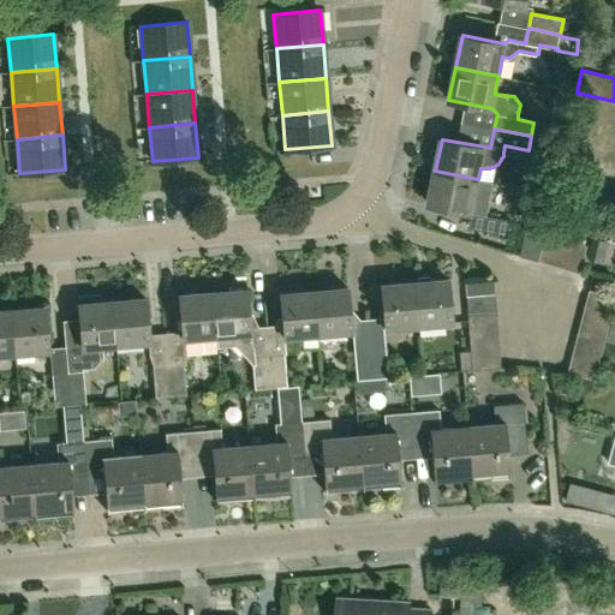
[(491,183),(478,179),(435,171),(429,204),(477,214),(485,215),(491,183)]
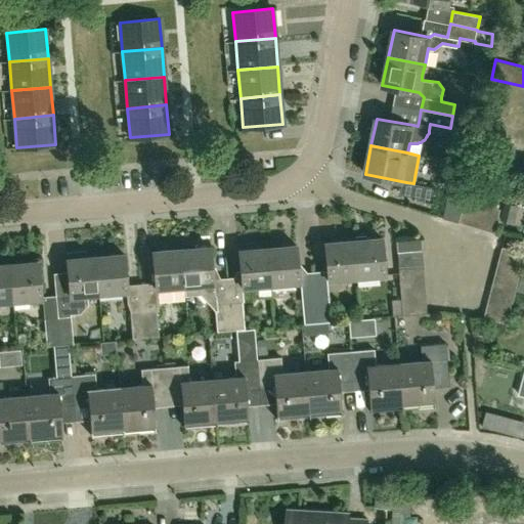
[(431,201),(433,187),(406,182),(404,195),(431,201)]
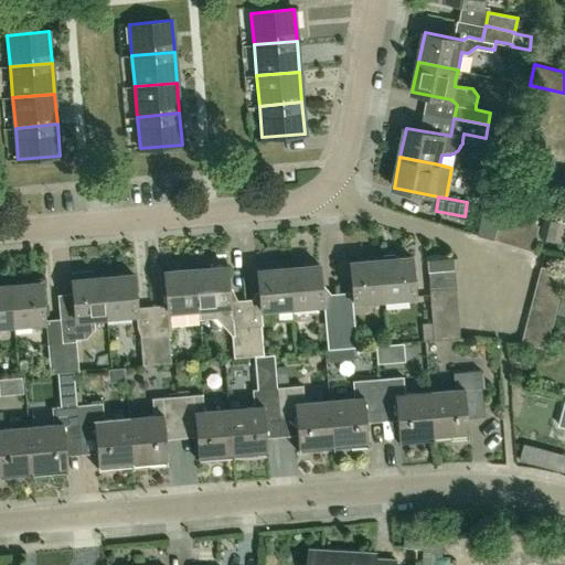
[(507,243),(513,219),(501,215),(493,240),(507,243)]
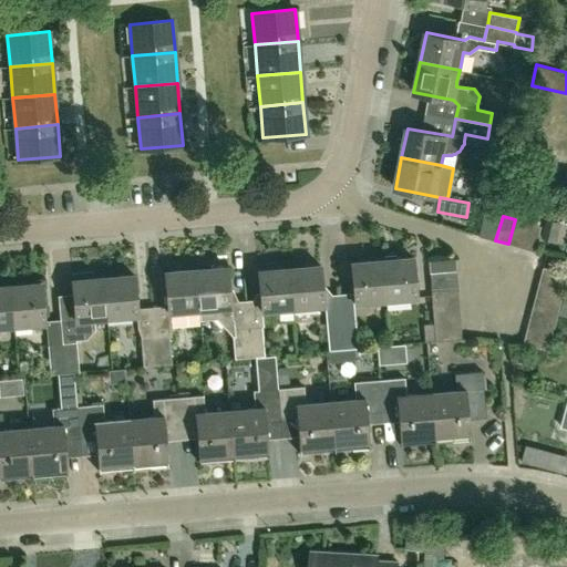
[(521,248),(528,224),(515,219),(508,244),(521,248)]
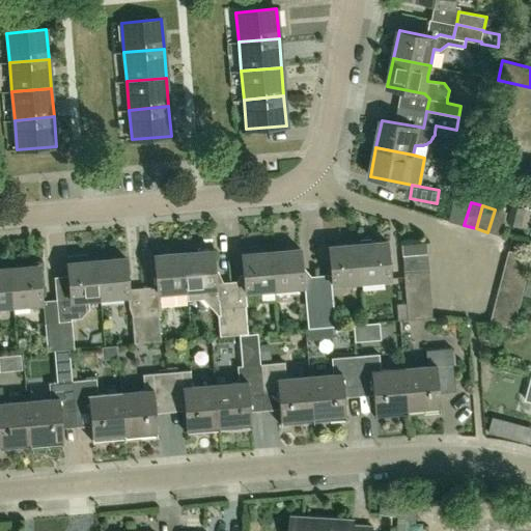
[(511,205),(507,223),(522,227),(526,208),(511,205)]
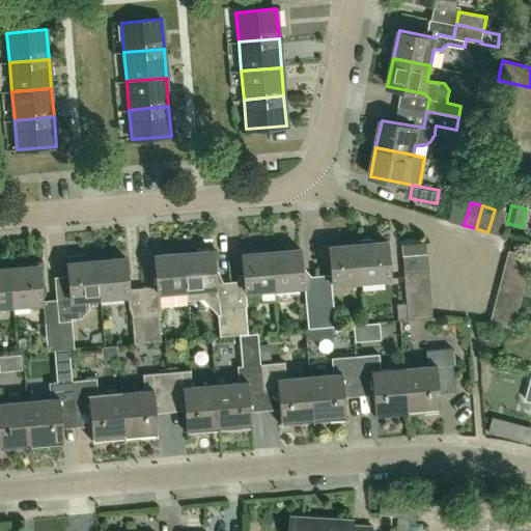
[(500,235),(507,213),(495,210),(487,232),(500,235)]
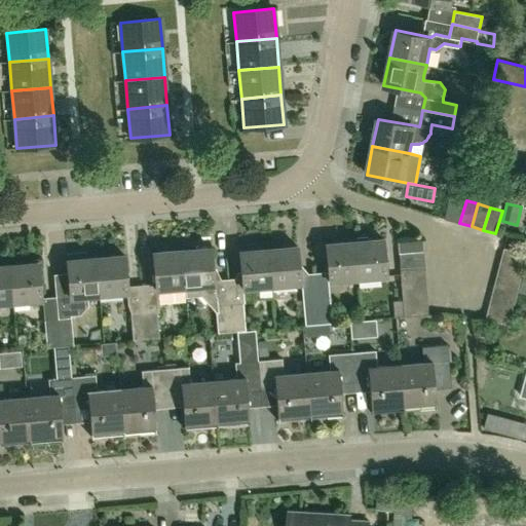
[(358,276),(386,273),(383,237),(354,240),(358,276)]
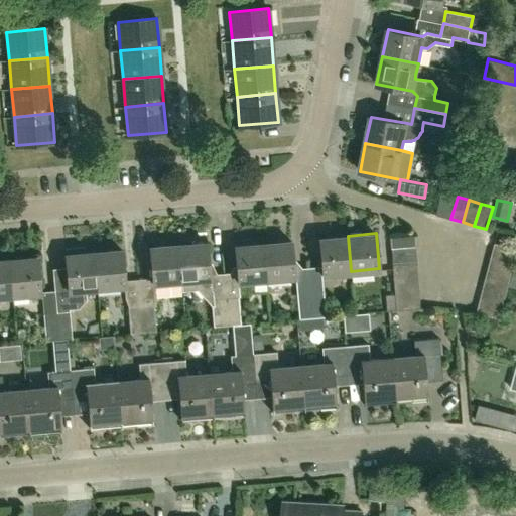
[(414,245),(414,235),(390,237),(390,247),(414,245)]
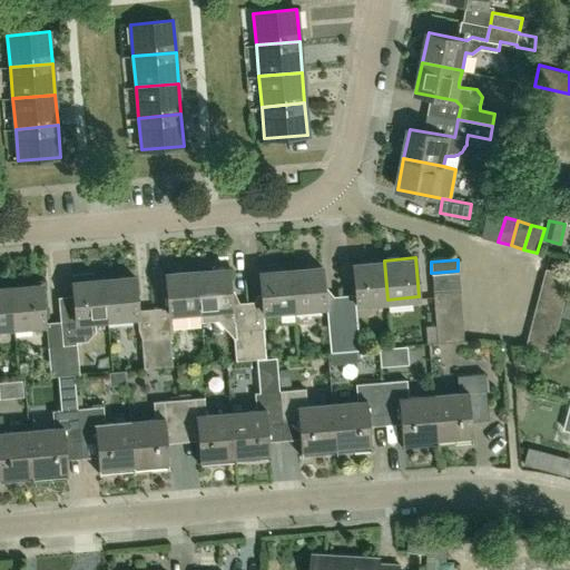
[(356,302),(387,300),(384,261),(353,263),(356,302)]
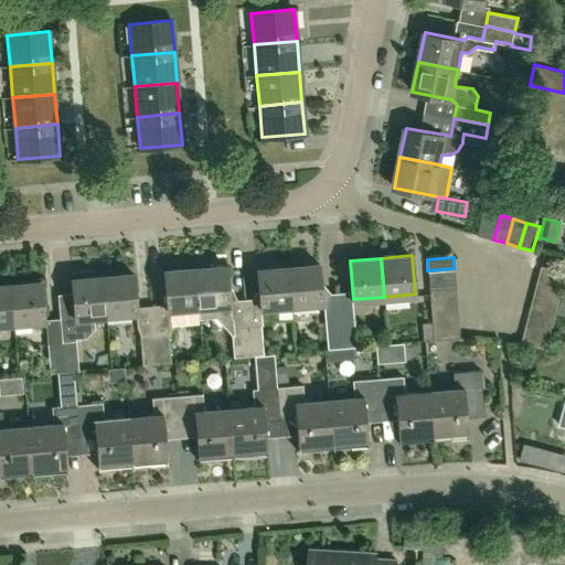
[(279,266),(278,259),(256,262),(260,308),(291,305),(288,265),(279,266)]
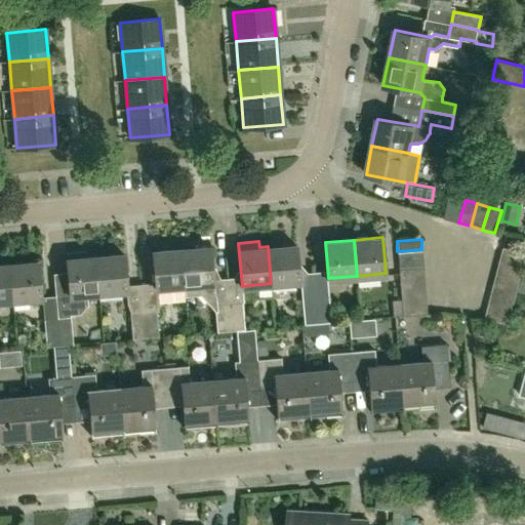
[(271,283),(299,281),(295,244),(268,246),(271,283)]
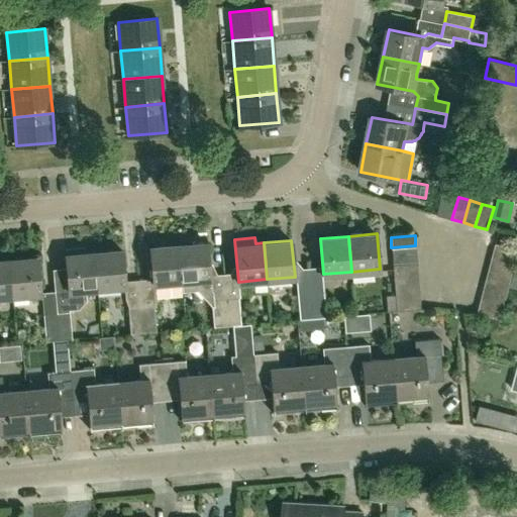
[(210,277),(206,242),(179,244),(182,281),(197,280),(197,288),(213,306),(214,326),(228,325),(226,297),(226,293),(216,294),(212,290),(211,277),(210,277)]
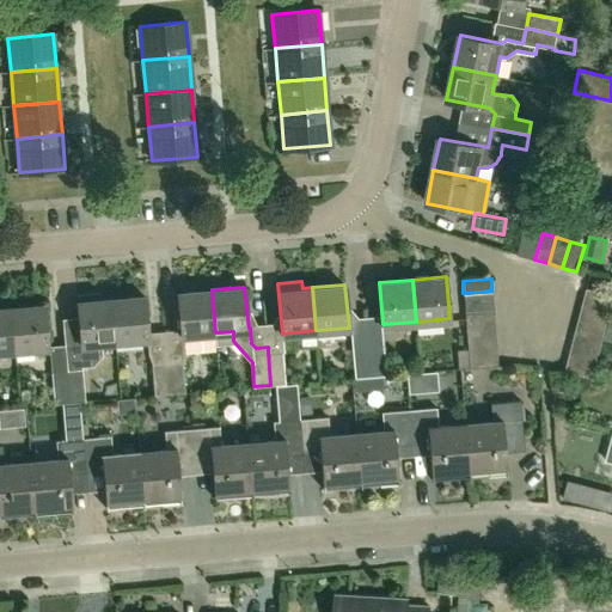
[(611,308),(611,303),(611,293),(587,287),(582,301),(611,308)]
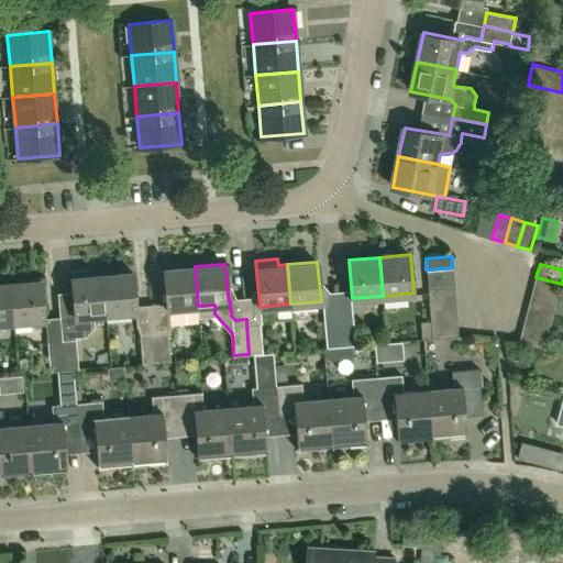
[(167,309),(198,306),(195,266),(164,269),(167,309)]
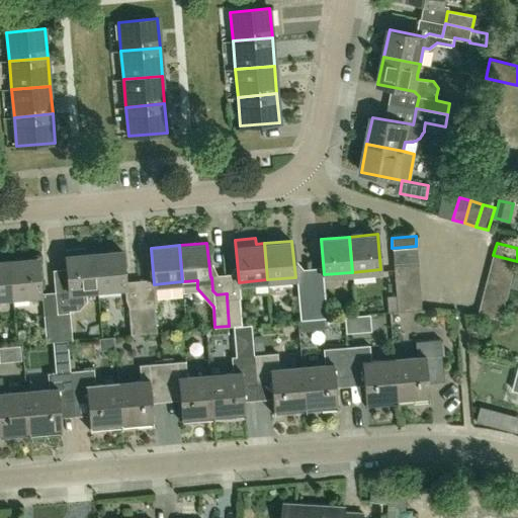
[(394,262),(418,260),(416,246),(392,248),(392,249),(394,262)]
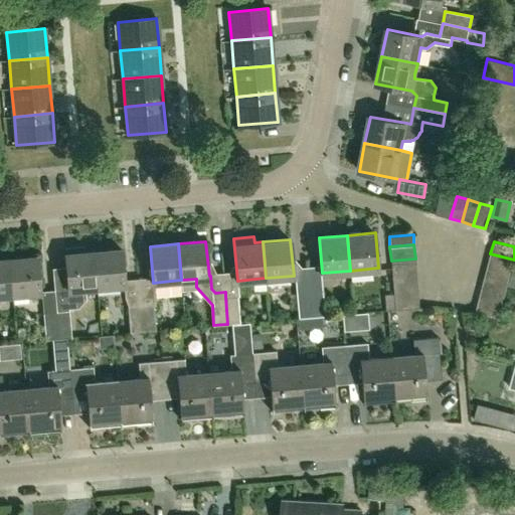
[(96,288),(93,251),(86,251),(86,245),(64,247),(68,289),(68,291),(54,292),(56,312),(68,311),(68,309),(69,309),(77,308),(86,299),(84,289),(96,288)]
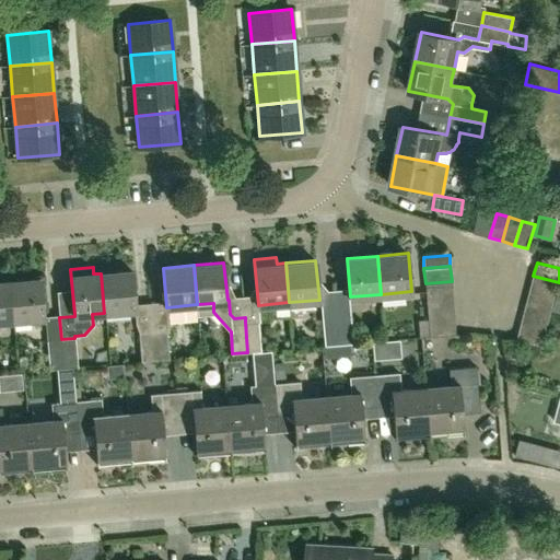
[(104,313),(136,311),(132,270),(101,273),(104,313)]
